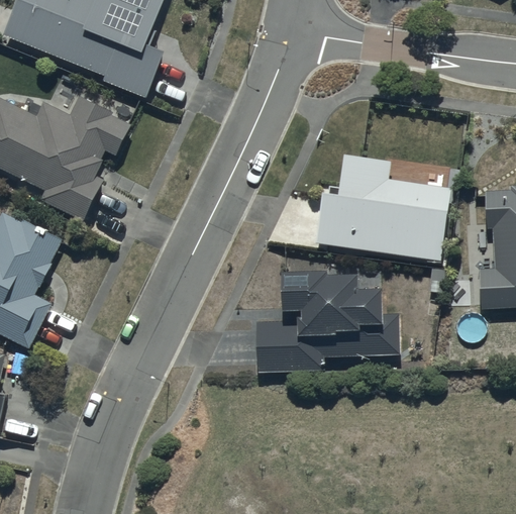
[(17,0),(4,34),(104,76),(103,80),(146,98),(166,52),(145,43),(164,0),(17,0)]
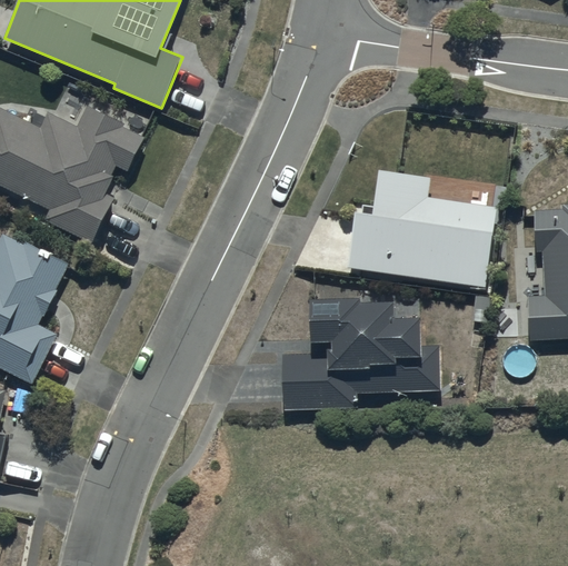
[(0,187),(48,211),(43,219),(91,244),(116,198),(106,192),(118,168),(126,172),(143,138),(122,127),(125,121),(89,103),(76,128),(48,113),(39,129),(0,109),(0,187)]
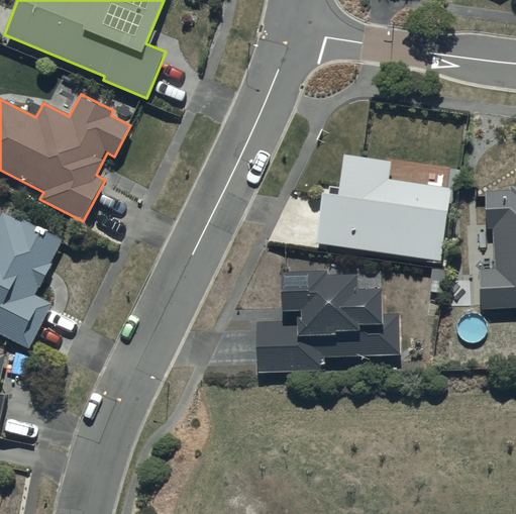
[(337,192),(321,190),(314,242),(437,260),(447,187),(386,179),(388,161),(342,153),(337,192)]
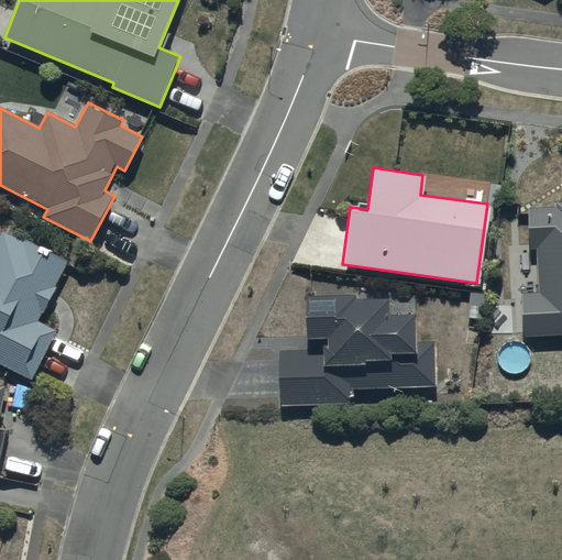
[(555,210),(528,210),(528,249),(536,249),(537,294),(521,294),(522,337),(561,336),(561,202),(555,204),(555,210)]
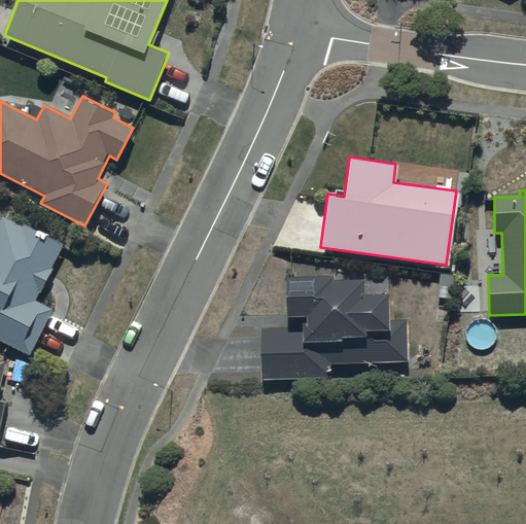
[(0,340),(31,355),(54,310),(36,302),(65,243),(23,222),(21,226),(3,217),(0,222),(0,340)]
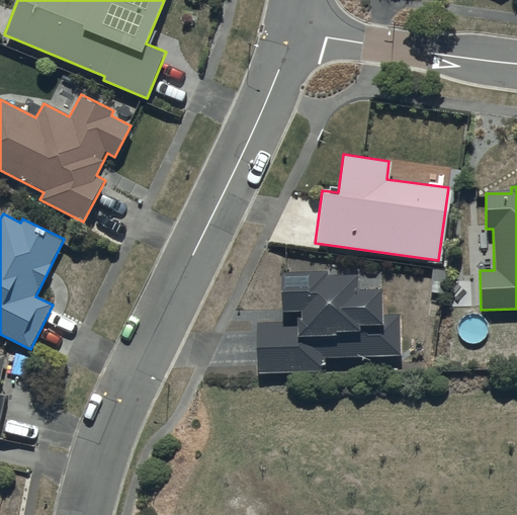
[(326,269),(280,270),(280,309),(295,309),(295,323),(256,324),(256,372),(324,371),(324,357),(399,355),(399,316),(379,317),(378,286),(355,286),(354,271),(326,272),(326,269)]
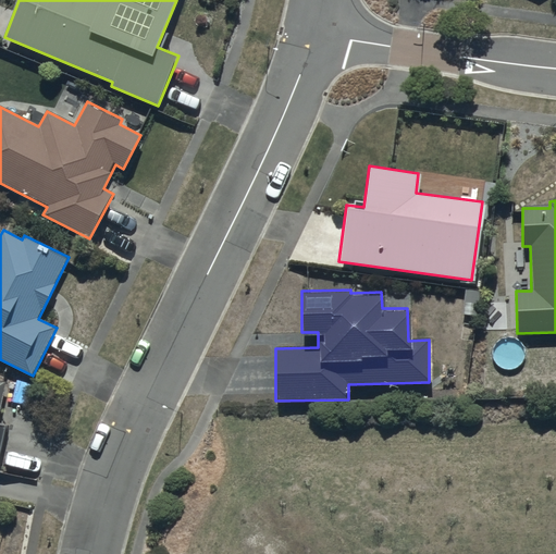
All buildings are outlined.
